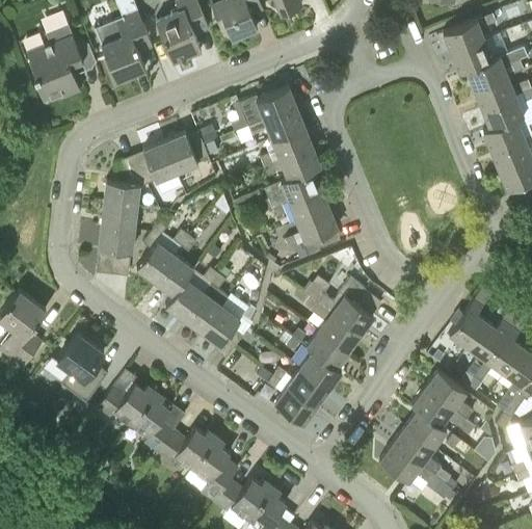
[(194,34),(208,29),(195,0),(180,0),(175,2),(179,11),(155,21),(171,62),(191,55),(189,49),(198,45),(194,34)]
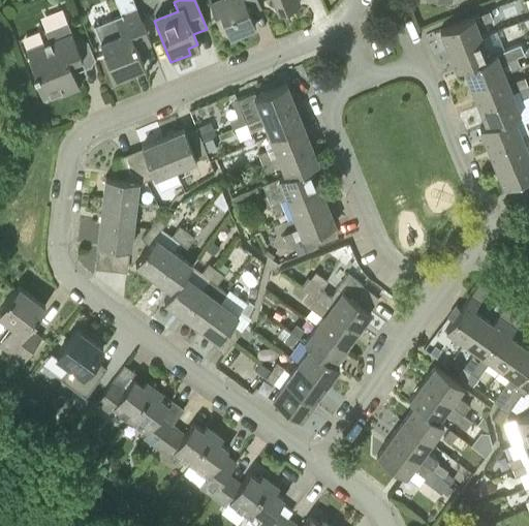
[(229,38),(255,28),(250,12),(260,8),(256,0),(208,0),(219,26),(223,24),(229,38)]
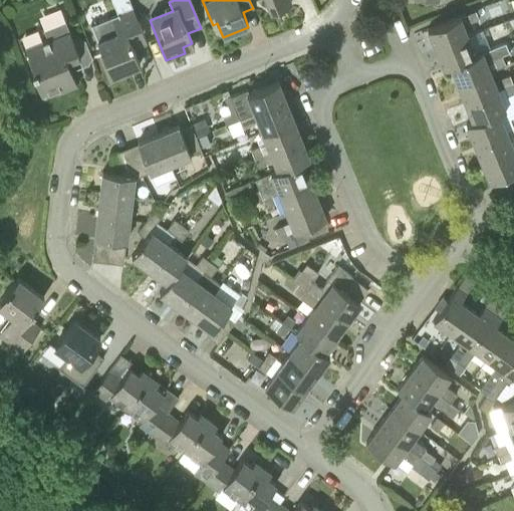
[(264,0),(270,14),(291,5),(288,0),(264,0)]
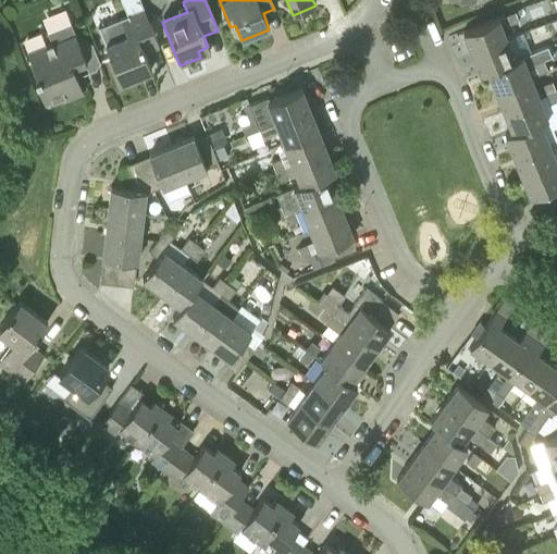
[(144,13),(120,22),(99,31),(121,85),(151,72),(144,54),(158,49),(144,13)]
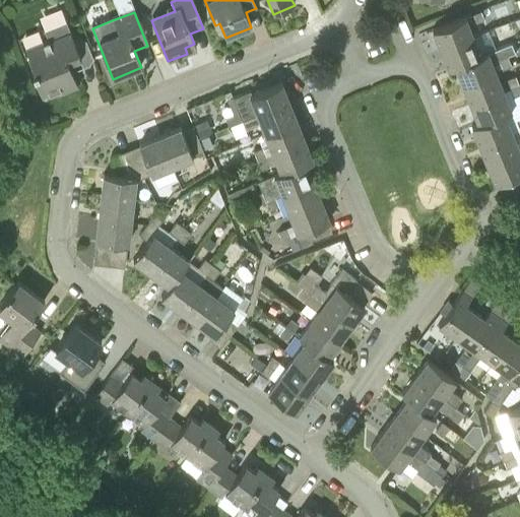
[(484,21),(480,12),(471,16),(475,24),(484,21)]
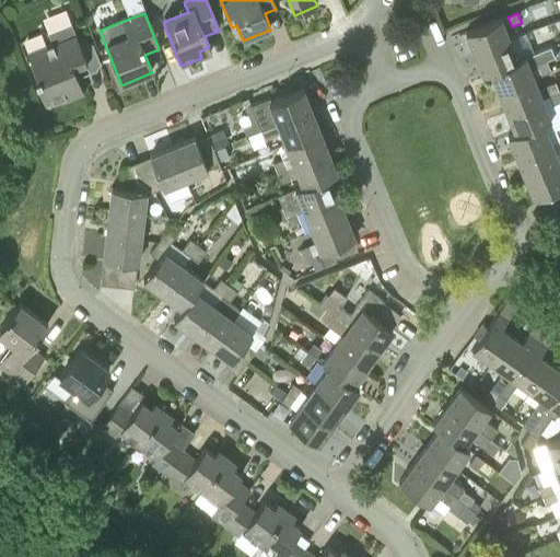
[(465,34),(474,56),(509,42),(500,21),(465,34)]
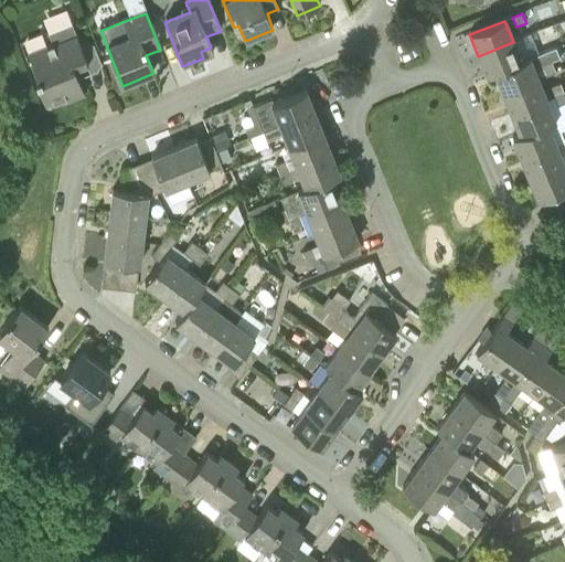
[(63,103),(84,95),(74,71),(87,66),(72,27),(49,35),(53,46),(28,56),(38,81),(35,82),(44,105),(61,98),(63,103)]
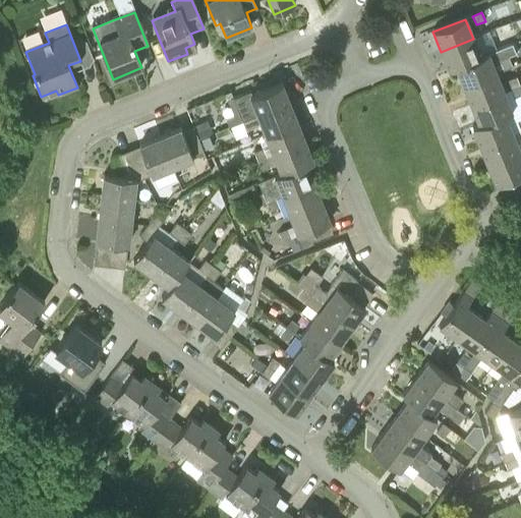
[(481,59),(481,58),(473,39),(441,52),(449,71),(456,68),(456,69),(481,59)]
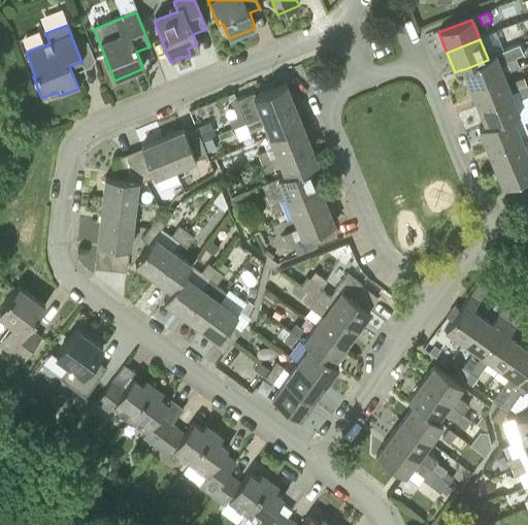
[(462,70),(469,89),(502,75),(519,69),(516,60),(524,56),(520,46),(512,50),(502,54),(495,57),(495,56),(488,59),(488,60),(462,70)]
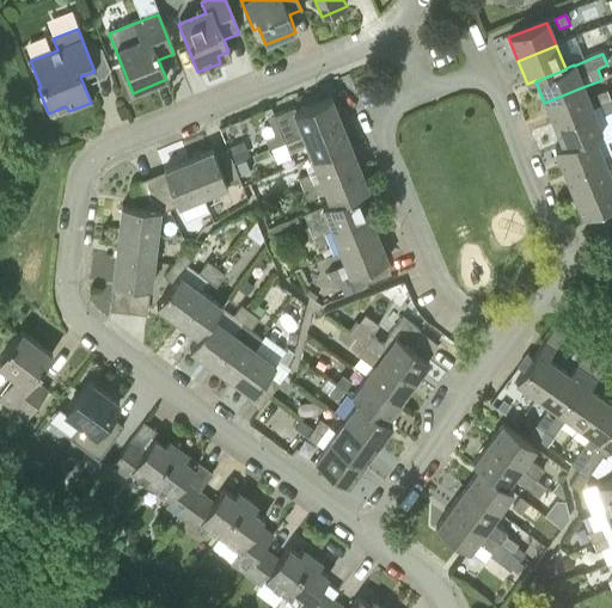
[(544,103),(554,126),(592,110),(582,87),(544,103)]
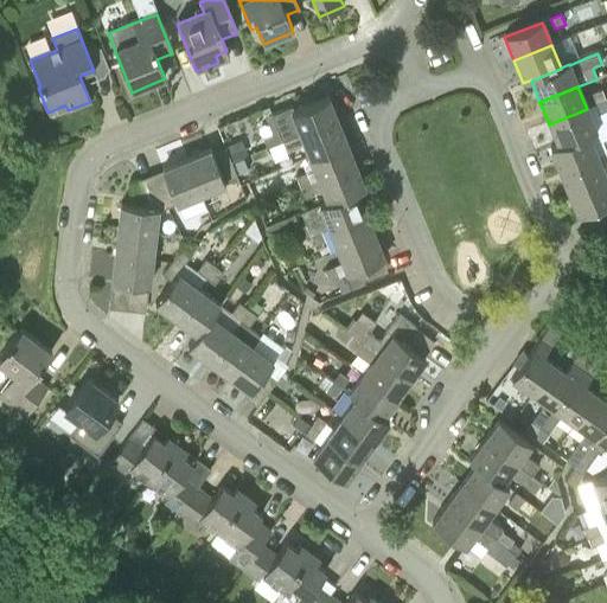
[(595,106),(606,102),(601,91),(590,95),(595,106)]
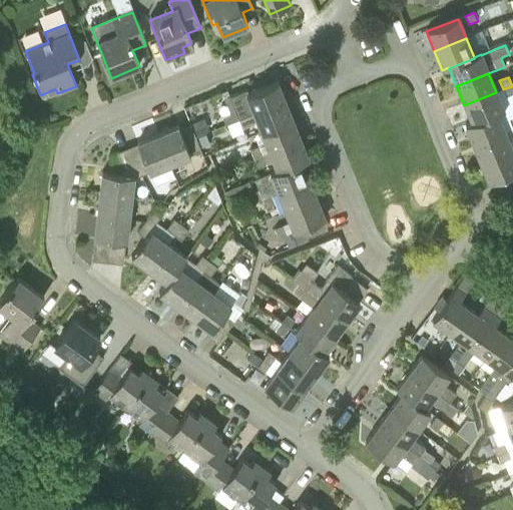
[(278,83),(253,93),(248,95),(246,91),(224,100),(233,123),(239,121),(238,120),(286,102),(278,83)]
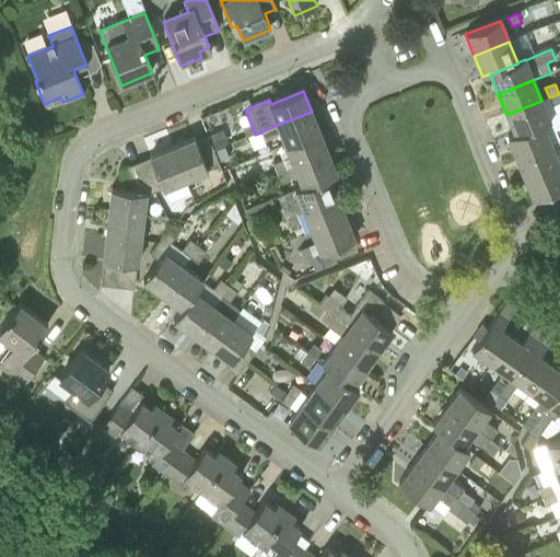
[(549,97),(552,107),(558,105),(559,104),(559,97),(559,94),(549,97)]
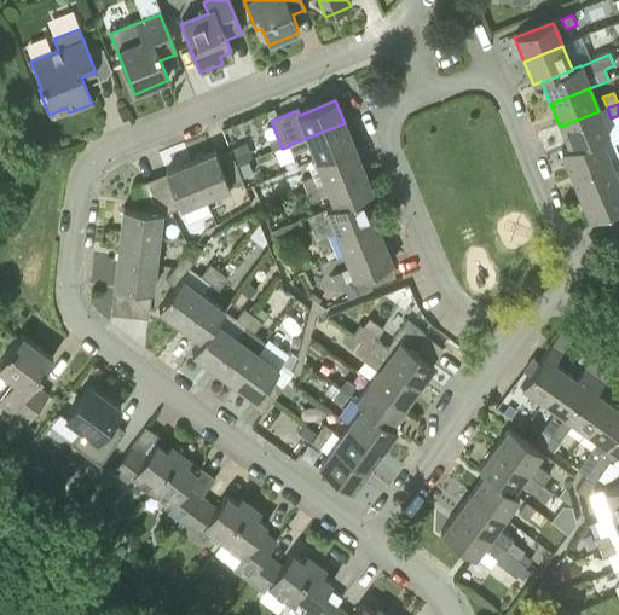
[(600,137),(607,133),(599,111),(560,127),(568,149),(600,137)]
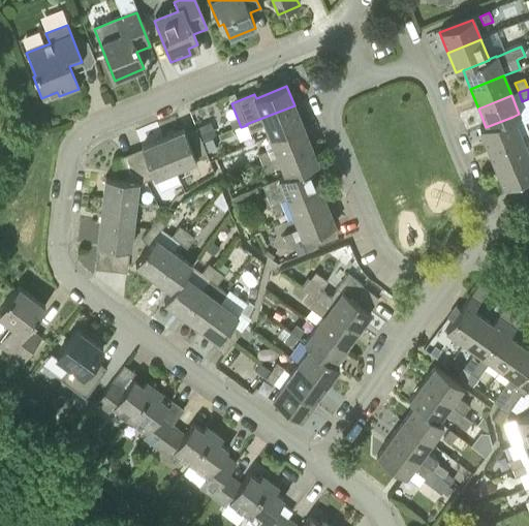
[(303,126),(294,105),(246,124),(247,125),(250,133),(266,127),(270,138),(303,126)]
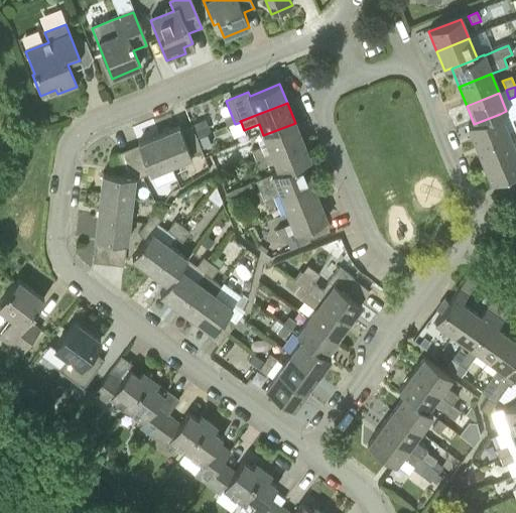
[(476,146),(508,133),(500,114),(474,124),(468,127),(476,146)]
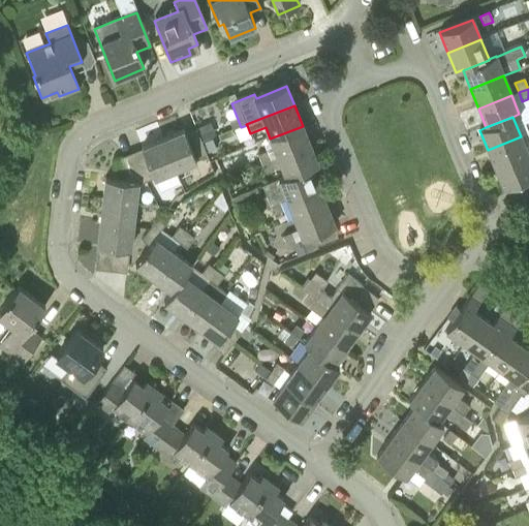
[(215,137),(211,124),(198,128),(204,142),(215,137)]
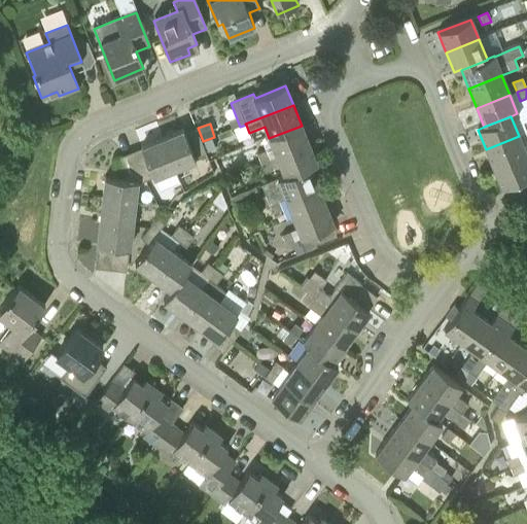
[(269,138),(277,158),(309,145),(302,126),(269,138)]
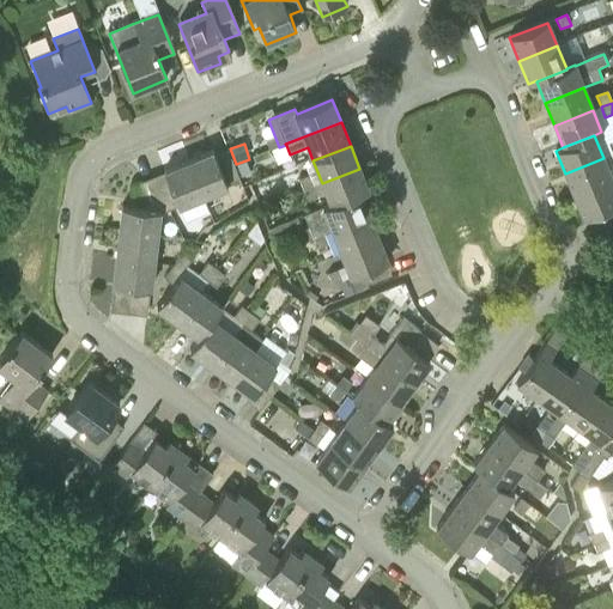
[(213,152),(188,163),(202,198),(228,188),(241,183),(235,170),(222,175),(213,152)]
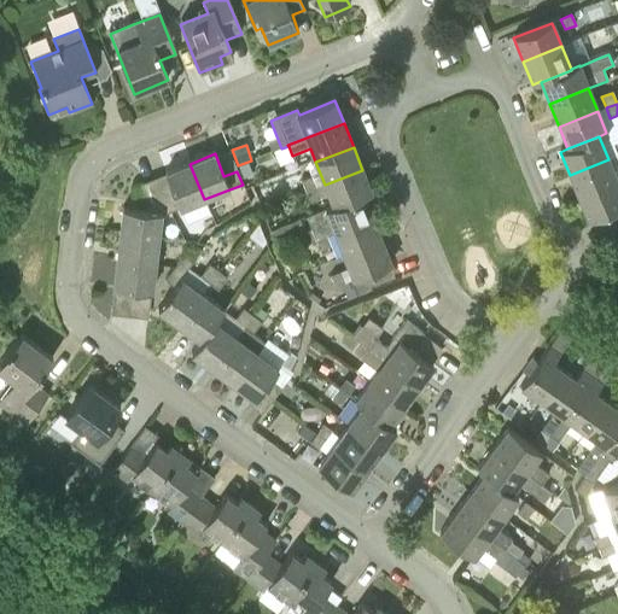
[(578,198),(617,182),(613,170),(617,168),(617,155),(617,156),(608,159),(570,175),(578,198)]
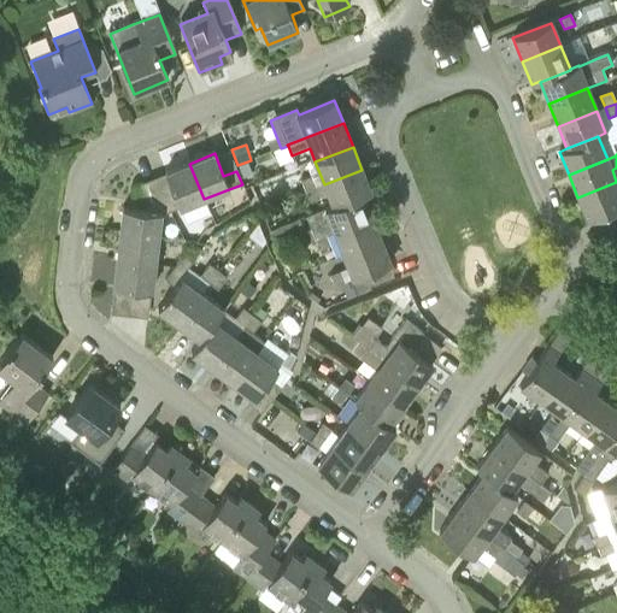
[(247,163),(238,168),(244,180),(253,176),(247,163)]
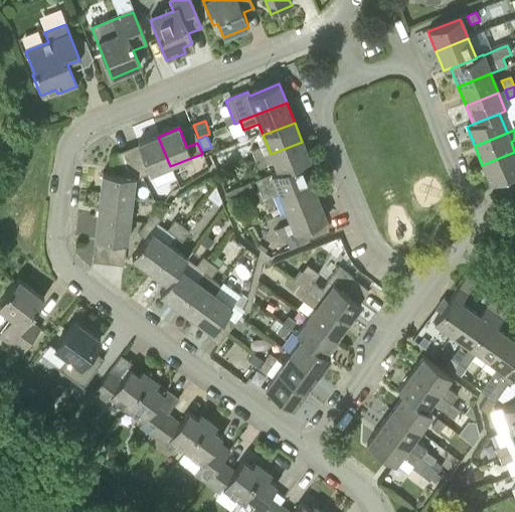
[(149,174),(170,166),(158,137),(137,145),(145,163),(123,172),(134,179),(134,178),(138,178),(149,174)]
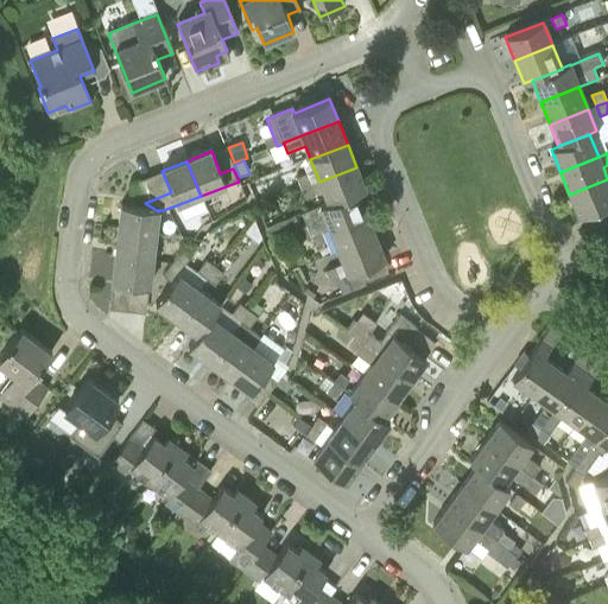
[(366,190),(356,167),(320,182),(328,203),(329,204),(358,194),(366,190)]
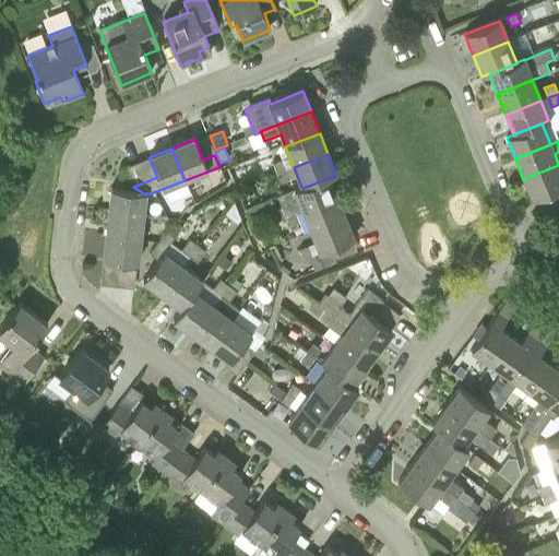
[(282,161),(273,165),(276,174),(285,170),(282,161)]
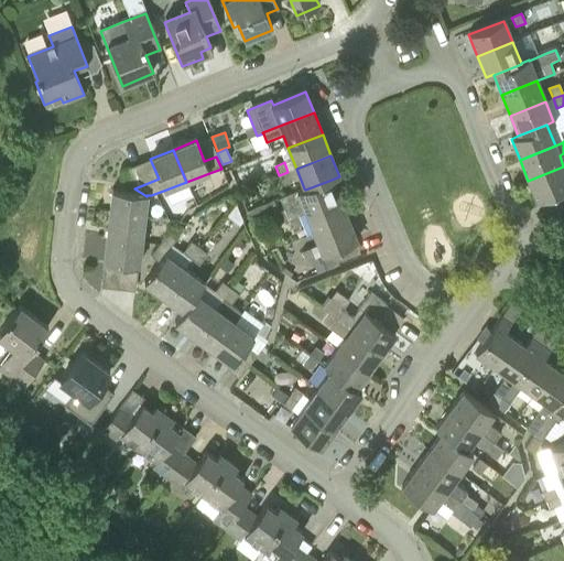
[(563,165),(563,166),(528,181),(537,203),(563,191),(563,165)]
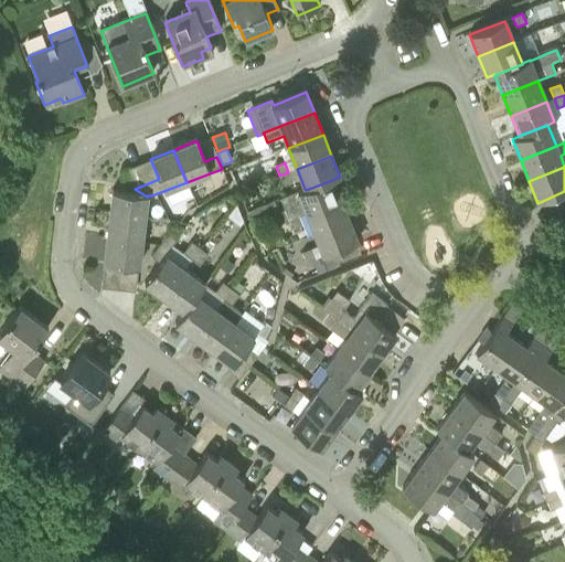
[(288,172),(279,176),(284,186),(292,182),(288,172)]
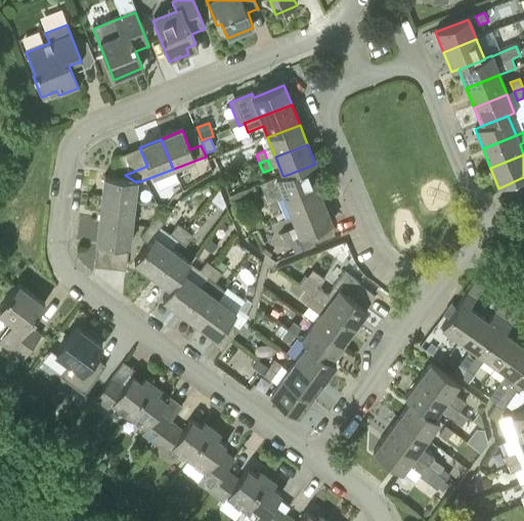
[(316,185),(308,167),(284,176),(282,175),(260,184),(268,205),(277,202),(277,201),(285,198),(285,199),(316,185)]
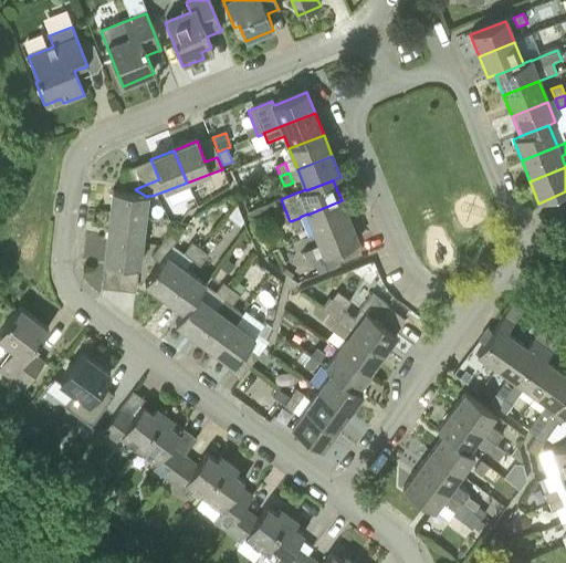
[(144,220),(147,197),(135,189),(134,195),(113,191),(109,216),(144,220)]
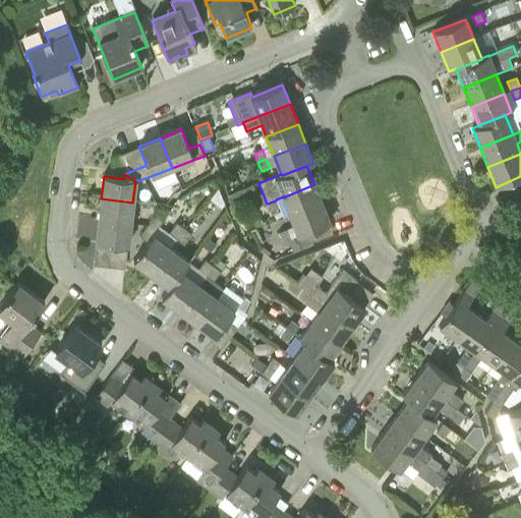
[(314,184),(283,197),(286,206),(291,217),(322,204),(314,184)]
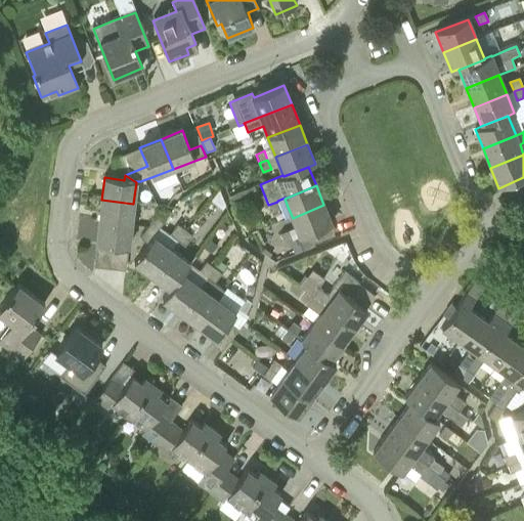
[(230,201),(231,201),(257,190),(256,186),(229,198),(230,201)]
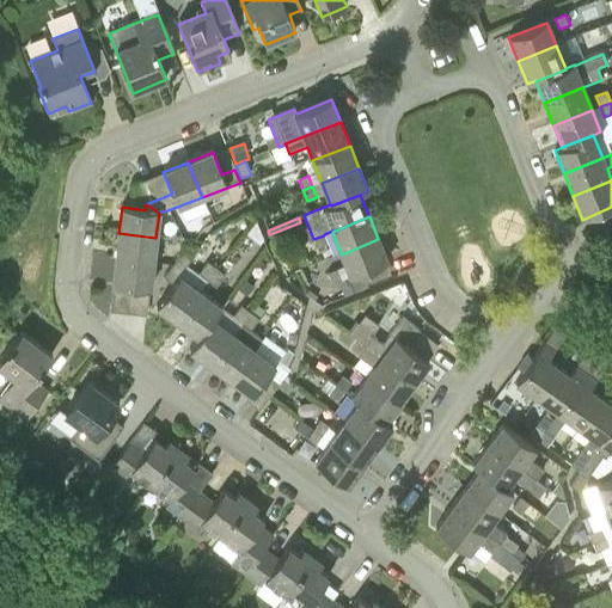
[(153,264),(155,238),(118,233),(115,259),(153,264)]
